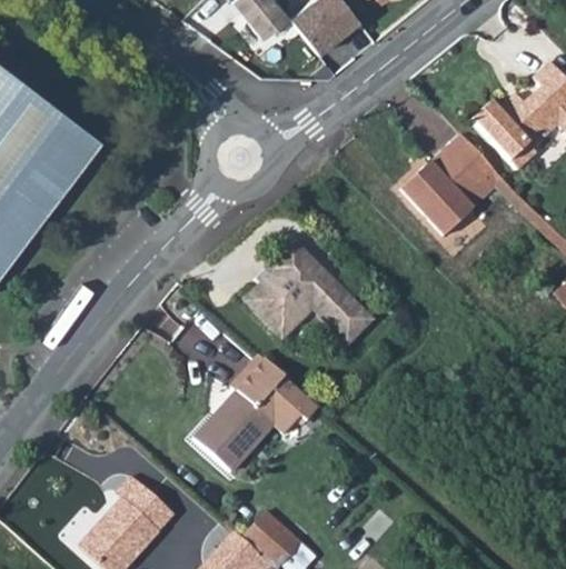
[(275,0),(231,0),(261,36),(287,15),(275,0)]
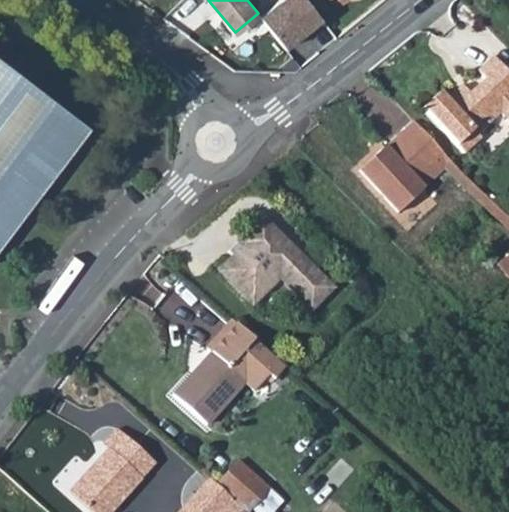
[(310,0),(277,0),(259,15),(284,47),(323,16),(310,0)]
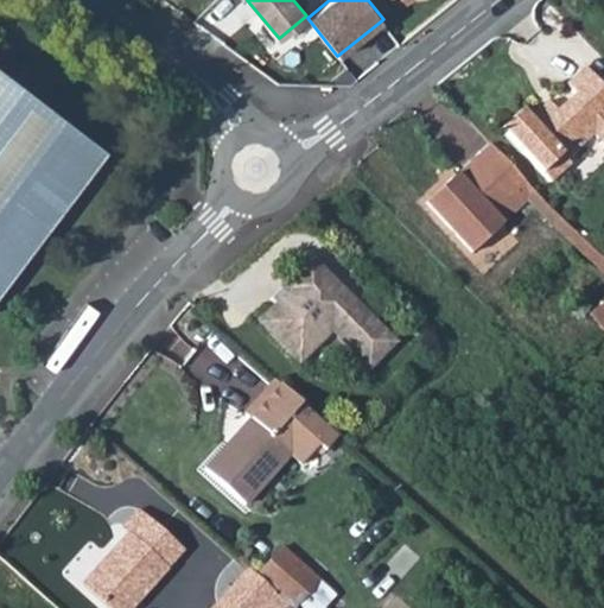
[(523,108),(503,127),(553,181),(573,163),(568,158),(596,133),(603,141),(603,83),(587,65),(568,83),(578,93),(559,109),(555,106),(542,118),(532,118),(523,108)]
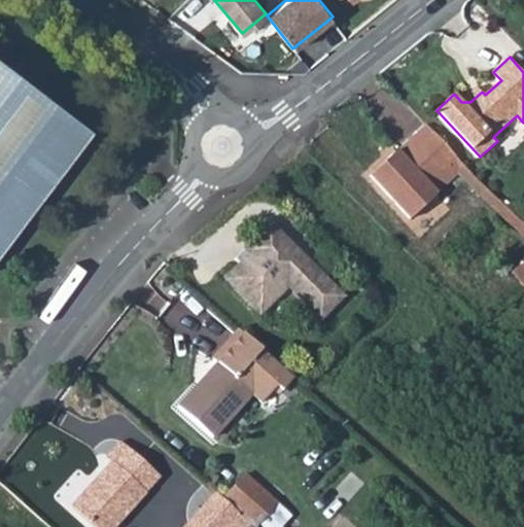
[(0,254),(95,133),(0,60),(0,254)]
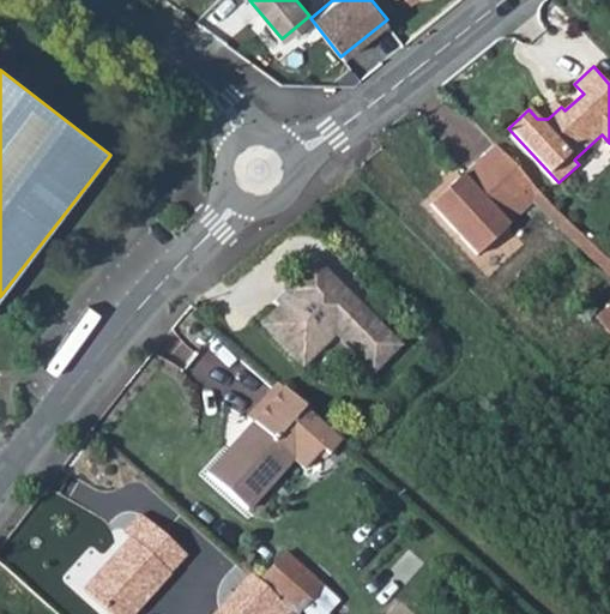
[(556,101),(537,119),(548,119),(561,107),(556,101)]
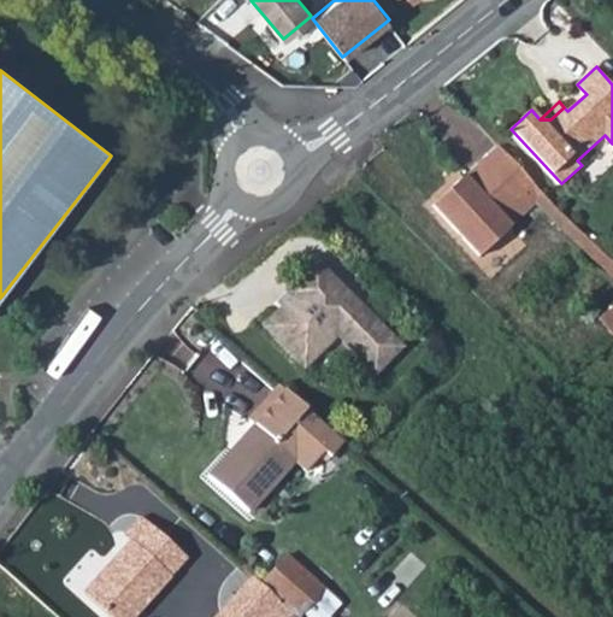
[(434,204),(481,253),(536,201),(544,192),(500,145),(434,204)]
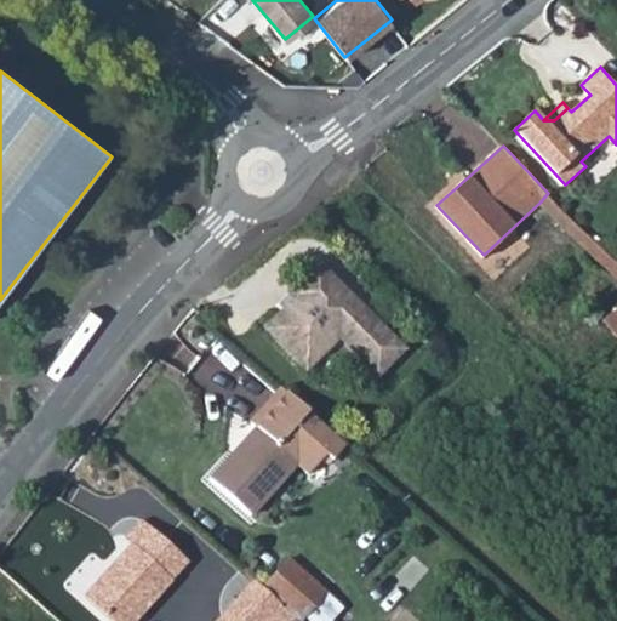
[(285,317),(269,335),(310,372),(331,351),(329,348),(343,332),(349,339),(347,342),(383,375),(406,348),(316,268),(289,298),(296,305),(285,317)]
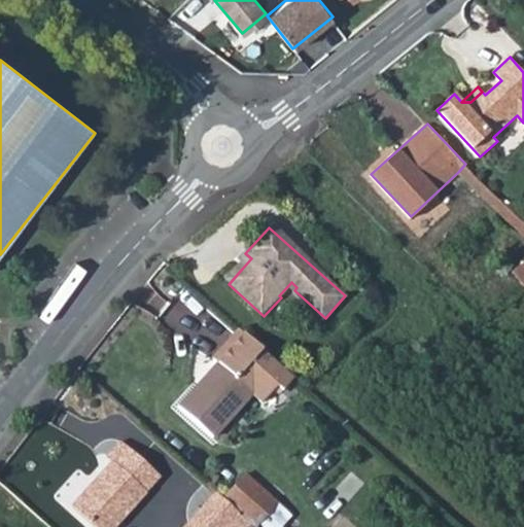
[(236,264),(242,269),(251,258),(245,253),(236,264)]
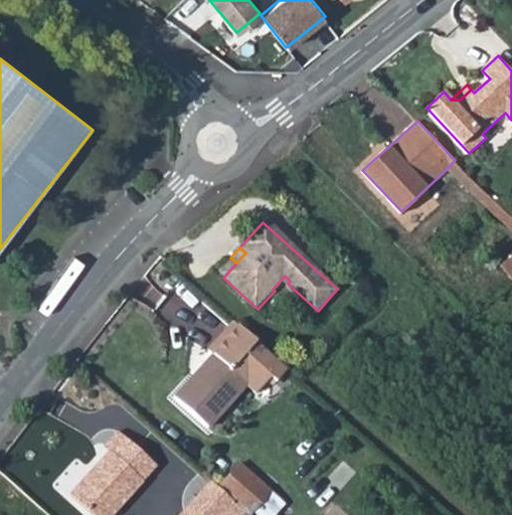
[(511,256),(502,264),(511,274),(511,256)]
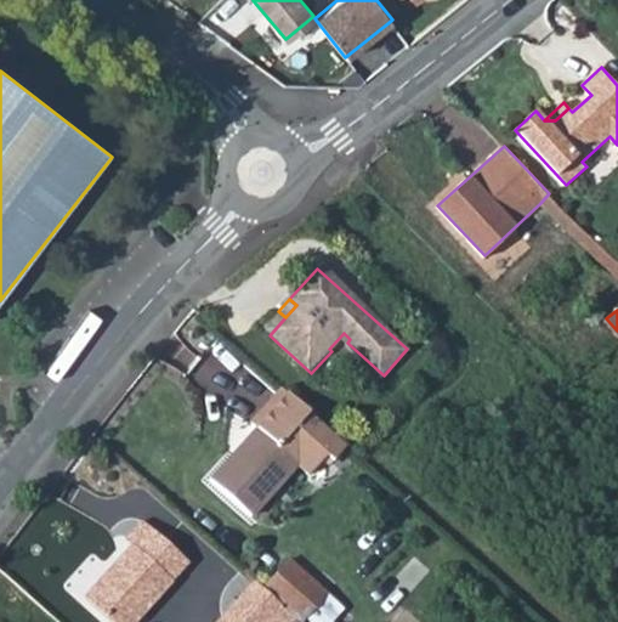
[(254,423),(258,427),(210,479),(253,515),(298,464),(311,476),(329,457),(335,462),(350,445),(285,386),(254,423)]
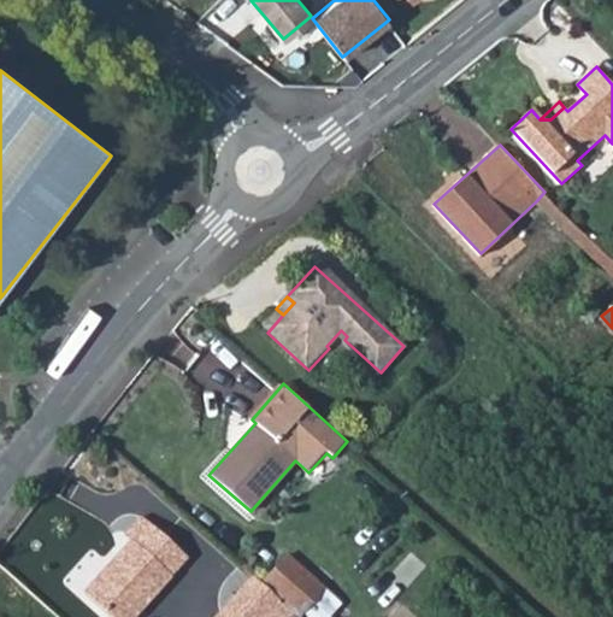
[(165,539),(166,536),(142,513),(125,534),(131,540),(84,592),(106,616),(140,616),(171,577),(148,557),(165,539)]
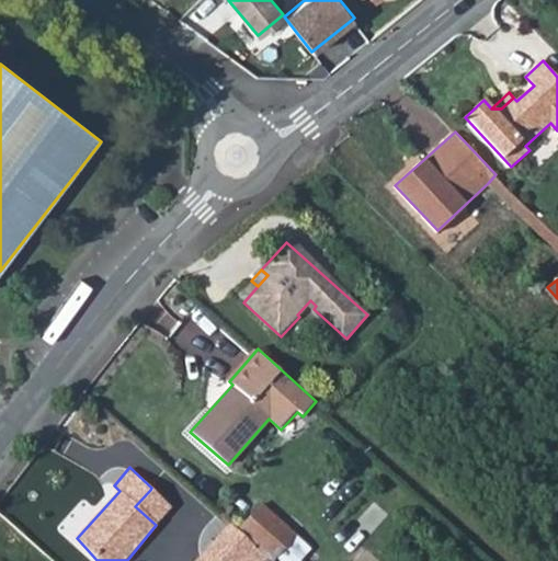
[(156,525),(171,507),(150,490),(135,506),(156,525)]
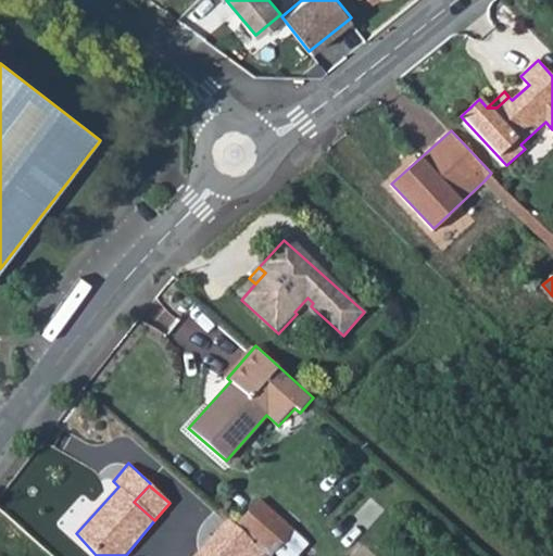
[(260,500),(237,526),(255,542),(267,553),(271,555),(275,552),(294,530),(260,500)]
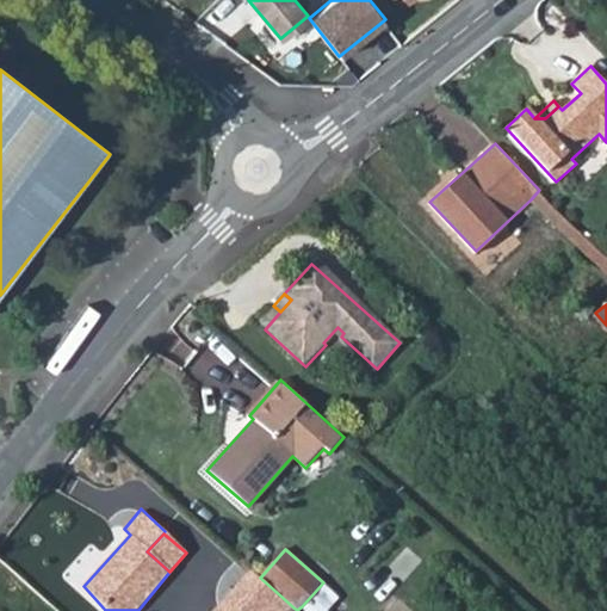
[(211,610),(265,610),(280,596),(260,578),(251,569),(211,610)]
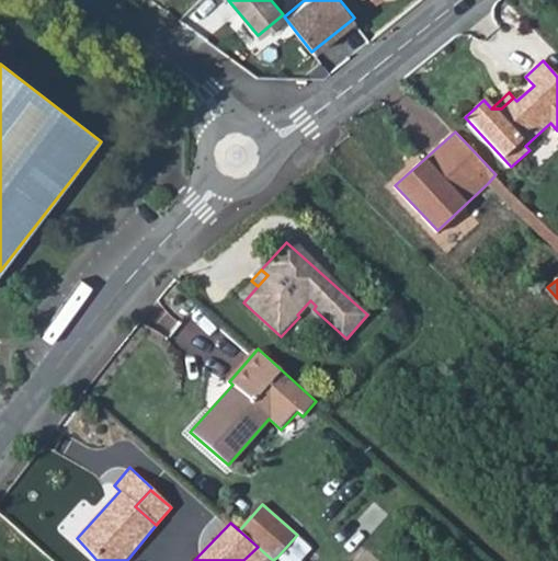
[(311,548),(297,535),(277,557),(282,560),(299,560),(300,560),(311,548)]
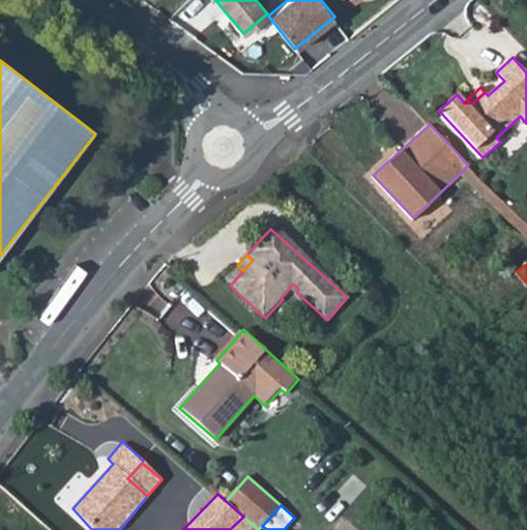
[(255,527),(243,517),(230,529),(254,529),(255,527)]
